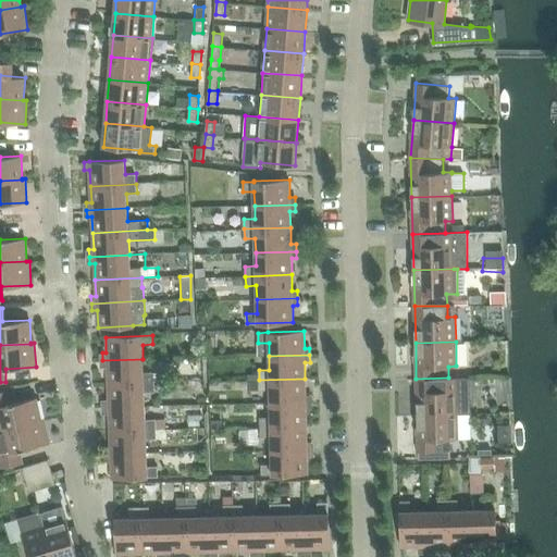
[(144,372),(143,359),(102,360),(102,368),(108,367),(108,383),(155,382),(153,372),(144,372)]
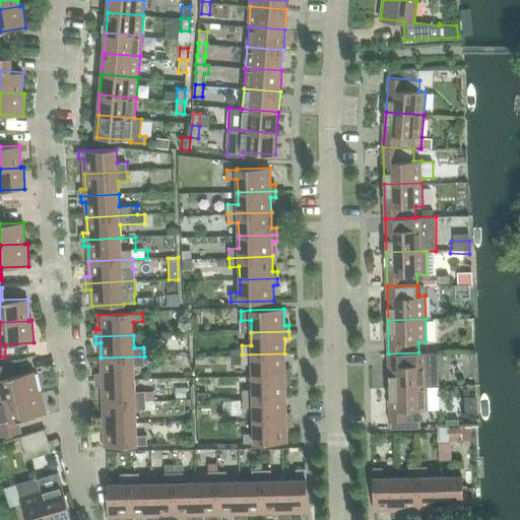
[(439,352),(427,352),(418,352),(388,353),(389,388),(427,387),(440,386),(439,352)]
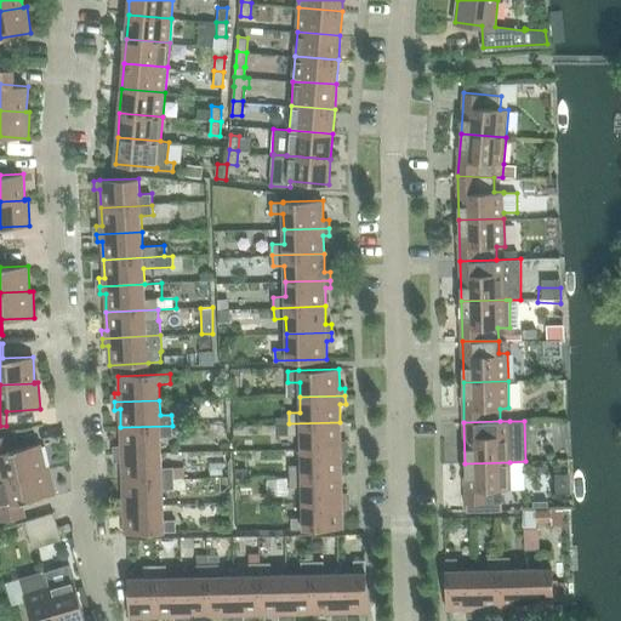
[(289,423),(289,425),(275,425),(275,434),(301,434),(301,449),(347,448),(346,440),(341,440),(340,422),(289,423)]
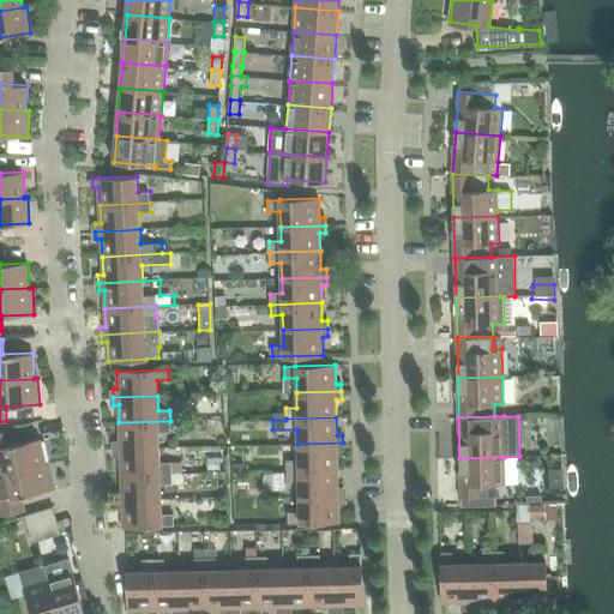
[(114,441),(114,449),(160,447),(158,432),(170,432),(170,421),(119,422),(120,440),(114,441)]
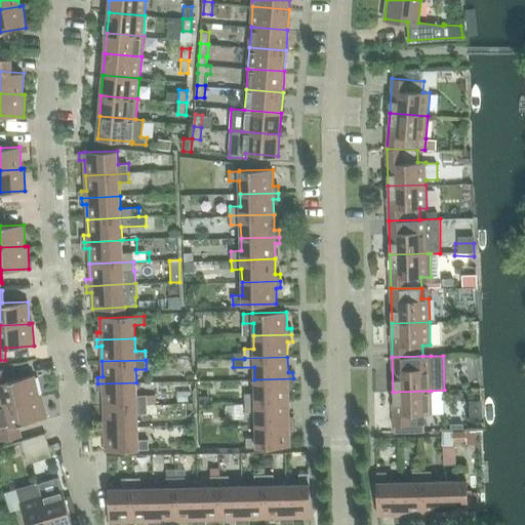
[(0,405),(39,397),(39,396),(34,375),(9,380),(6,368),(0,369),(0,405)]
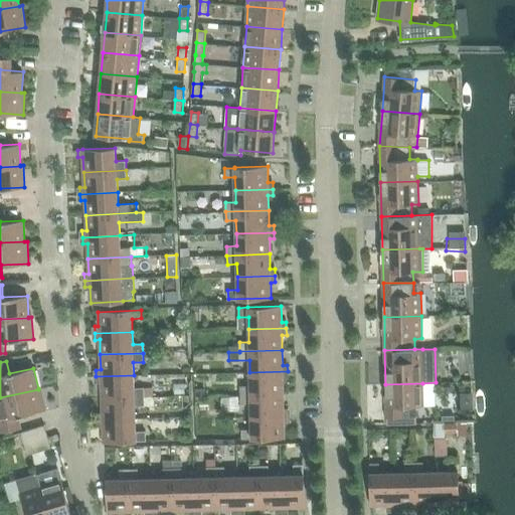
[(240,385),(240,394),(284,393),(283,378),(288,378),(288,371),(249,372),(249,385),(240,385)]
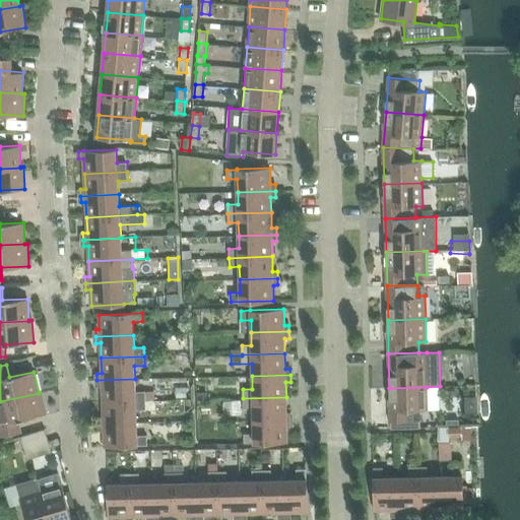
[(145,391),(135,391),(135,379),(96,380),(98,387),(102,386),(103,401),(145,400),(145,402),(154,402),(153,391),(145,392),(145,391)]
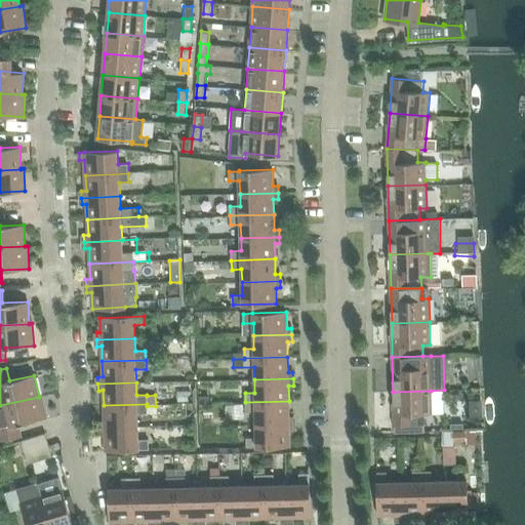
[(432,413),(431,391),(393,392),(394,426),(425,425),(425,413),(432,413)]
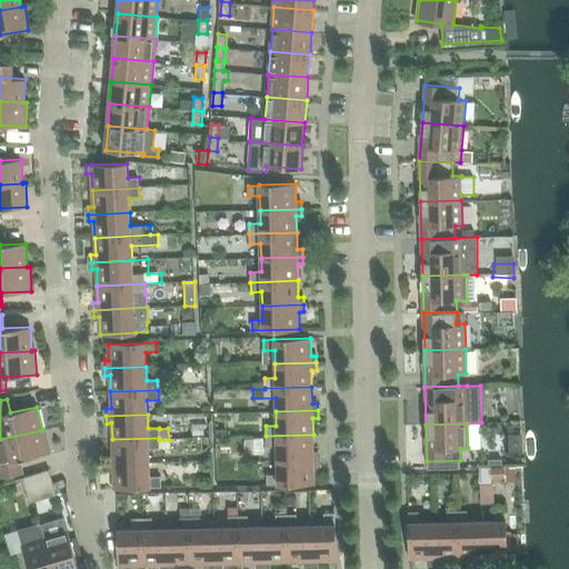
[(0,478),(23,472),(20,459),(50,452),(45,428),(42,429),(42,430),(0,439),(0,450),(1,453),(0,452),(0,478)]
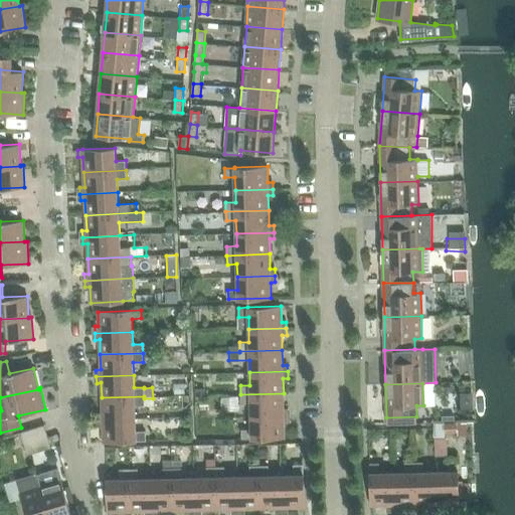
[(250,403),(250,416),(289,415),(289,408),(284,408),(284,393),(240,394),(240,403),(250,403)]
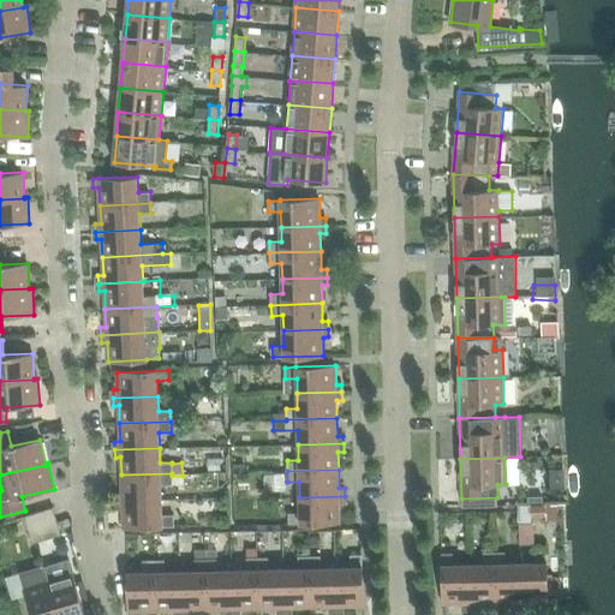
[(173,484),(172,476),(172,473),(121,475),(121,494),(117,494),(117,501),(161,500),(161,484),(173,484)]
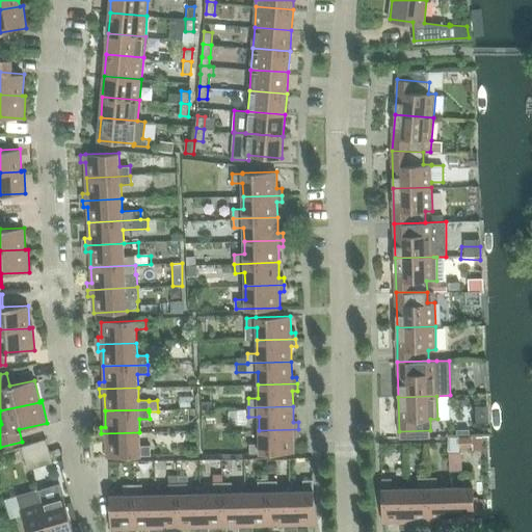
[(298,435),(298,429),(259,430),(259,443),(249,444),(249,453),(260,453),(294,452),(293,435),(298,435)]
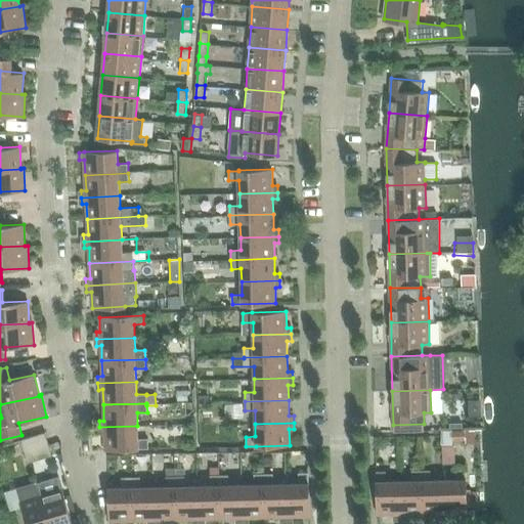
[(99,434),(104,434),(105,450),(138,449),(138,448),(147,448),(147,438),(138,439),(137,426),(99,427),(99,434)]
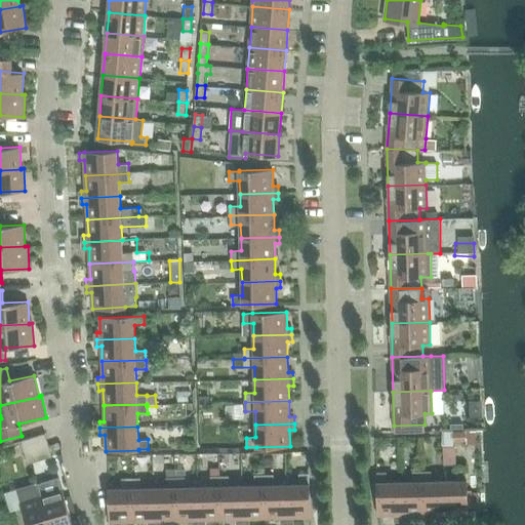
[(465,431),(452,432),(453,441),(466,441),(465,431)]
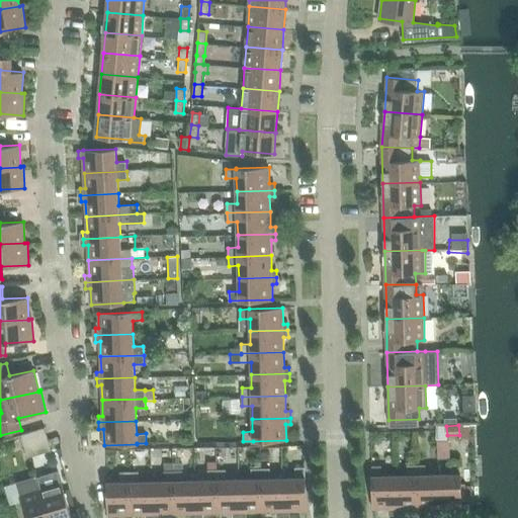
[(20,434),(24,446),(49,438),(46,427),(20,434)]
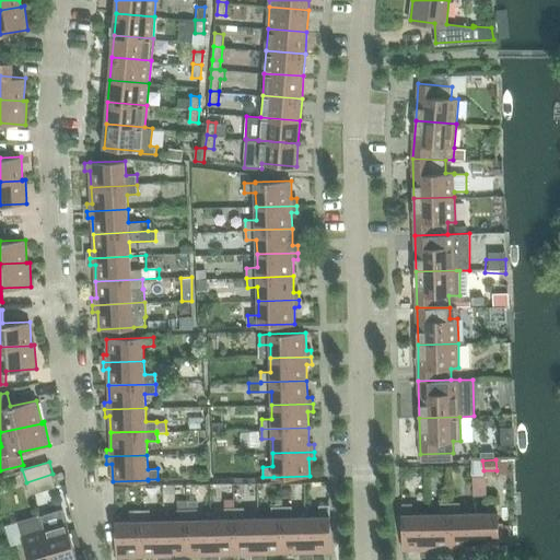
[(56,487),(53,474),(26,482),(30,494),(56,487)]
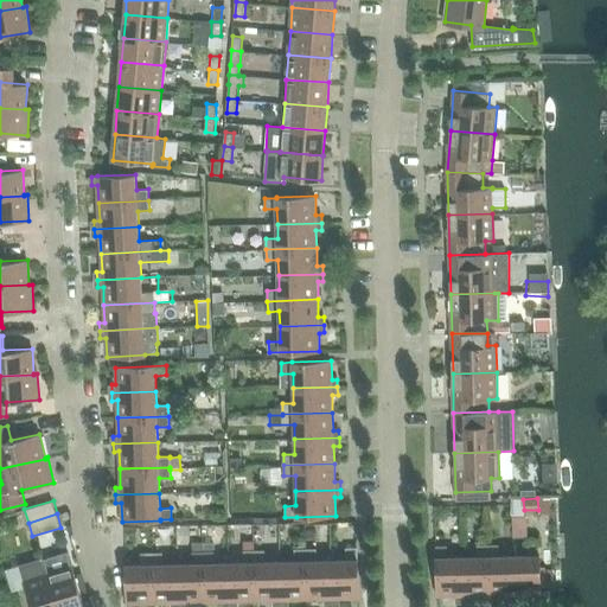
[(254,534),(254,550),(255,600),(273,600),(273,605),(281,605),(280,561),(264,561),(264,549),(264,534),(254,534)]
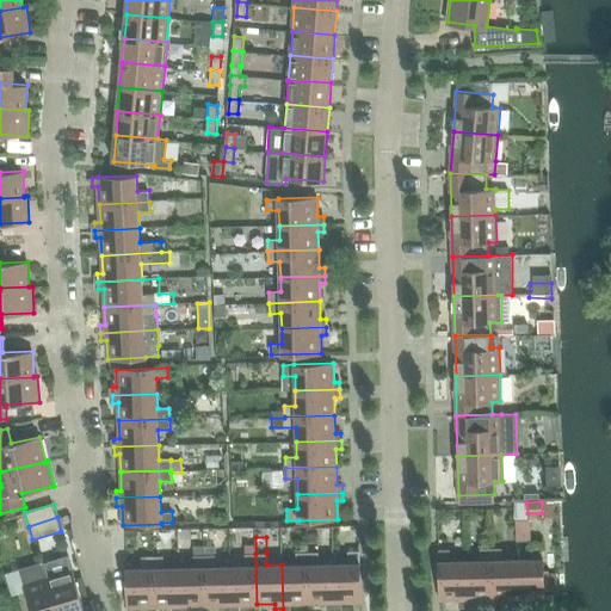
[(517,559),(518,604),(525,603),(525,598),(544,597),(544,559),(543,559),(543,547),(532,547),(532,559),(517,559)]
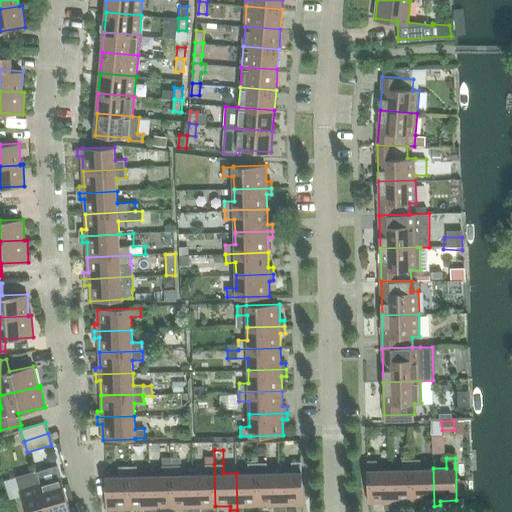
[(403,469),(390,469),(391,507),(397,506),(397,502),(412,502),(411,459),(402,459),(403,469)]
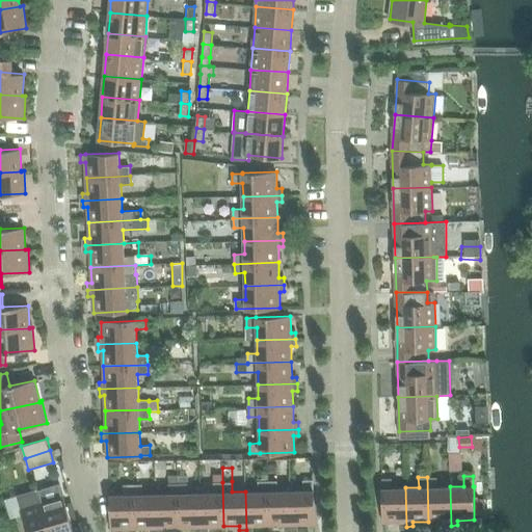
[(444,526),(451,526),(450,486),(437,487),(436,477),(427,477),(428,522),(444,521),(444,526)]
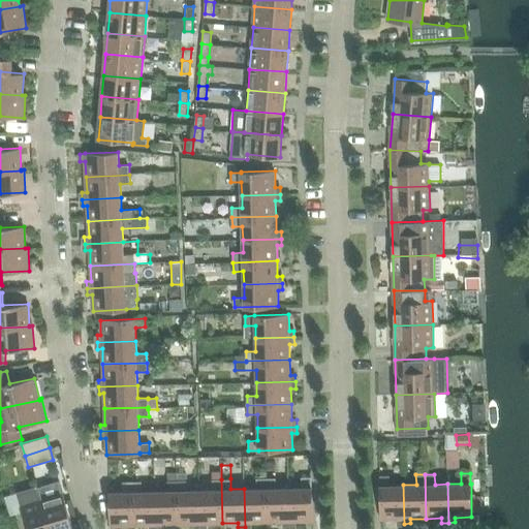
[(390,486),(390,475),(380,475),(380,486),(380,520),(397,519),(397,524),(404,524),(403,485),(390,486)]
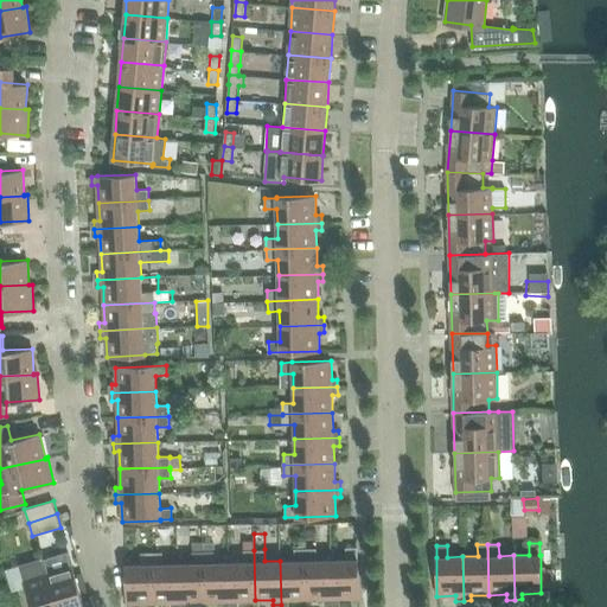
[(325,604),(332,604),(331,560),(317,560),(317,548),(306,549),(307,599),(325,599),(325,604)]
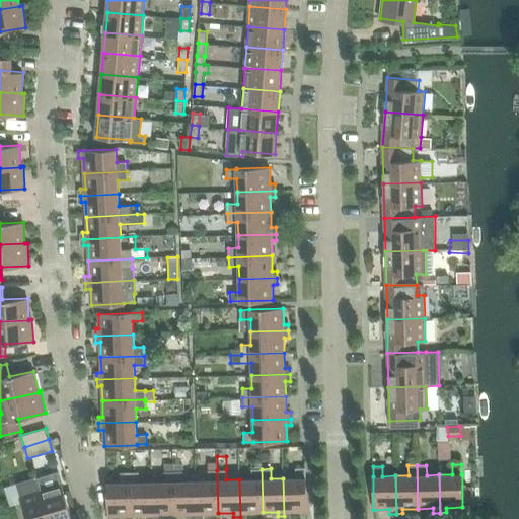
[(291,512),(307,511),(306,477),(305,477),(305,468),(296,468),(296,478),(283,478),(284,516),(291,516),(291,512)]
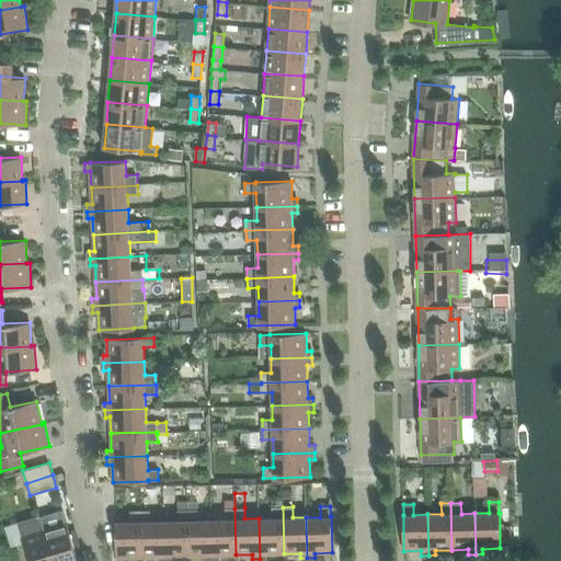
[(273,518),(259,518),(260,559),(267,559),(267,554),(284,553),(283,507),(273,507),(273,518)]
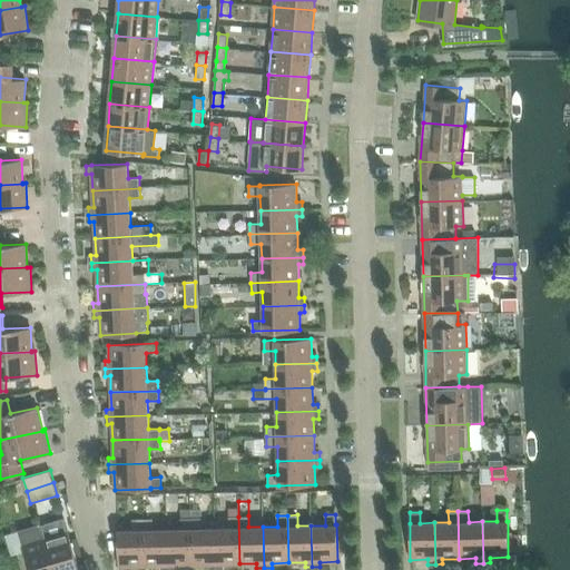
[(200,517),(190,518),(192,564),(208,564),(208,569),(216,569),(215,528),(200,528),(200,517)]
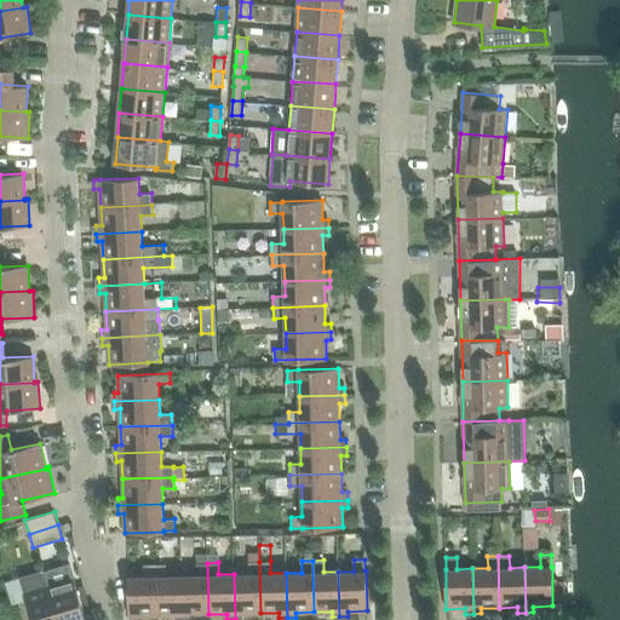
[(242,614),(260,613),(259,562),(248,562),(250,574),(234,574),(235,619),(244,619),(242,614)]
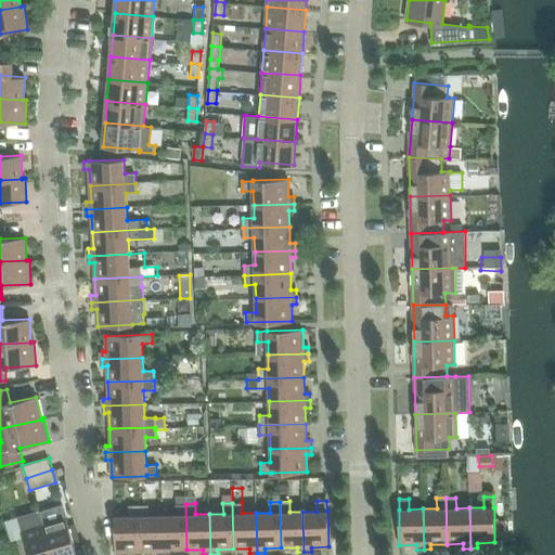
[(149,504),(139,505),(140,551),(156,551),(156,554),(163,554),(163,515),(149,515),(149,504)]
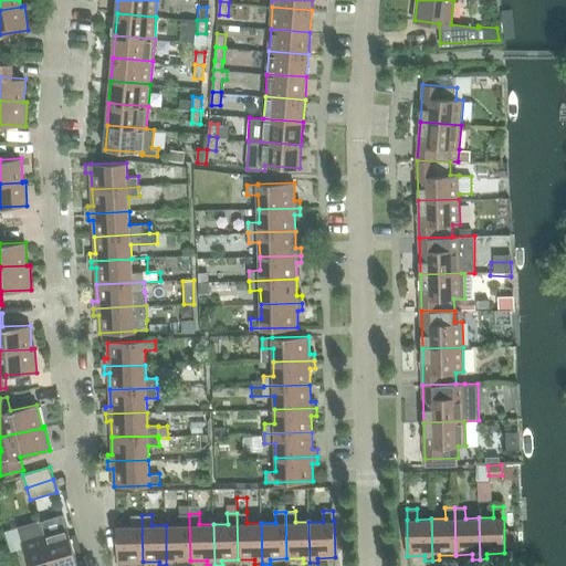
[(174,565),(174,562),(190,561),(189,514),(179,514),(179,525),(166,525),(166,565),(174,565)]
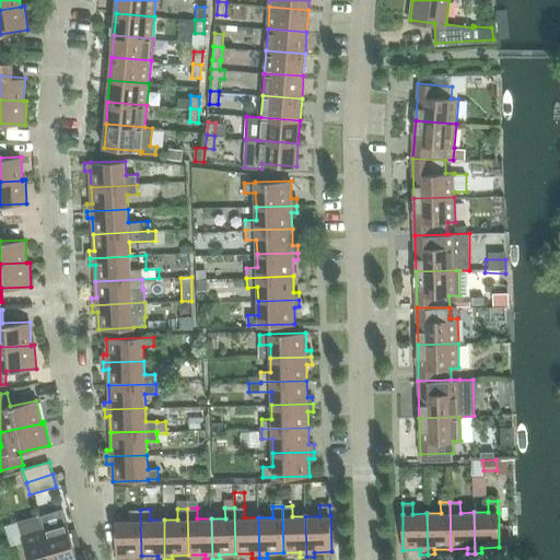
[(117,559),(125,559),(125,557),(141,556),(140,510),(130,510),(130,521),(116,521),(117,557),(117,559)]
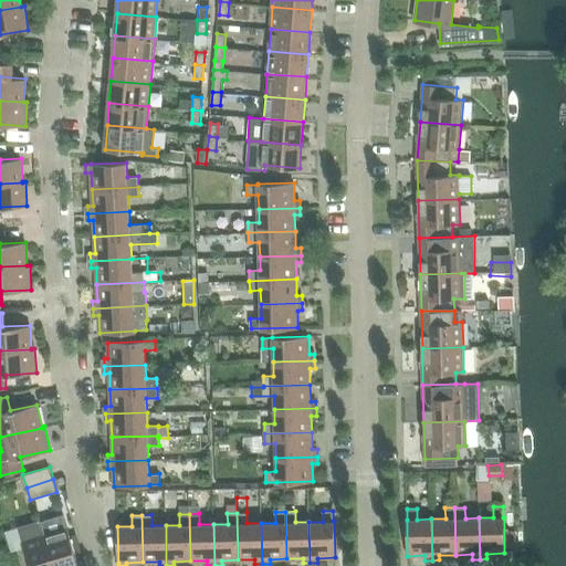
[(40,520),(17,526),(29,565),(54,565),(45,533),(43,534),(40,522),(40,520)]
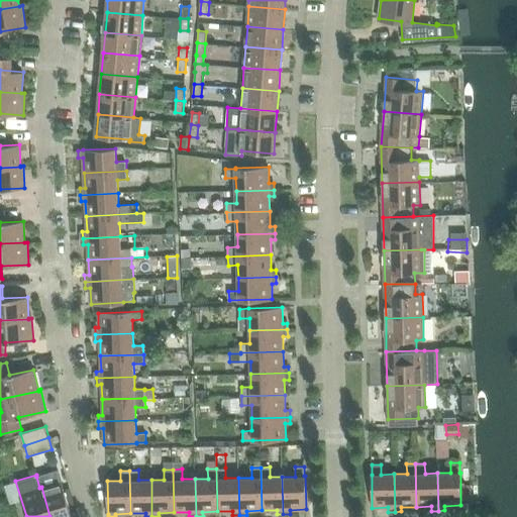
[(44,475),(36,477),(39,488),(41,487),(47,485),(44,475)]
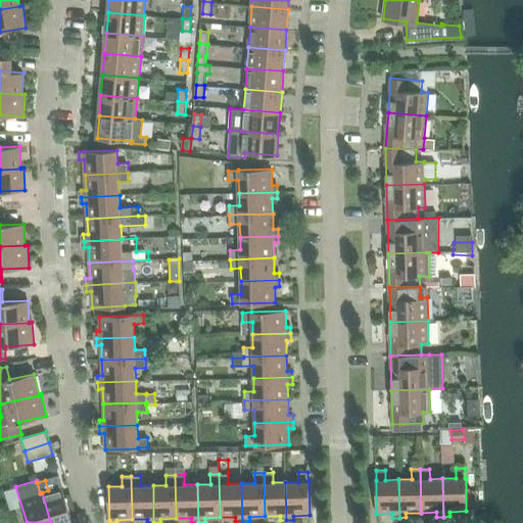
[(61,486),(48,490),(42,492),(50,522),(72,522),(73,522),(72,521),(78,519),(72,497),(65,500),(61,486)]
